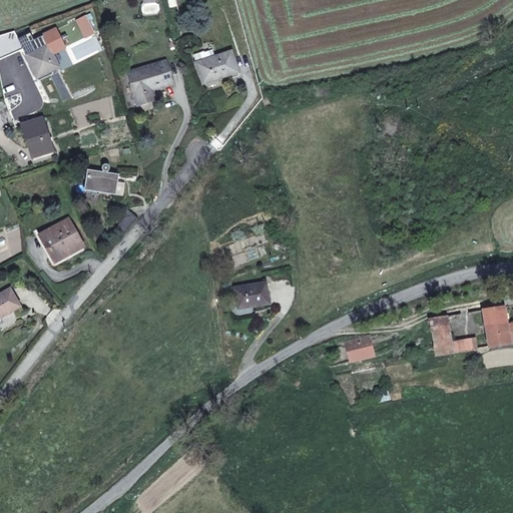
[(59,67),(48,44),(26,55),(37,78),(59,67)]
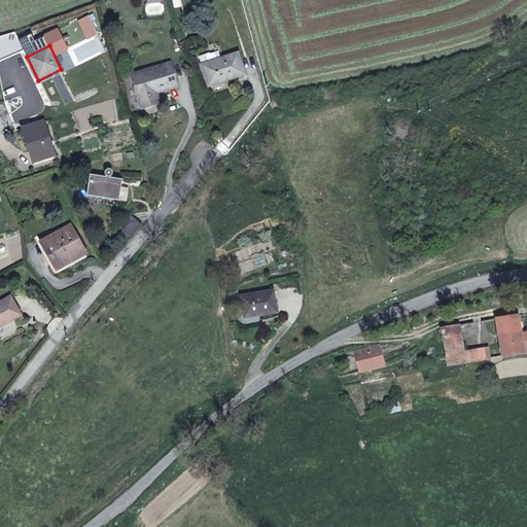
[(245,74),(238,53),(202,65),(209,86),(245,74)]
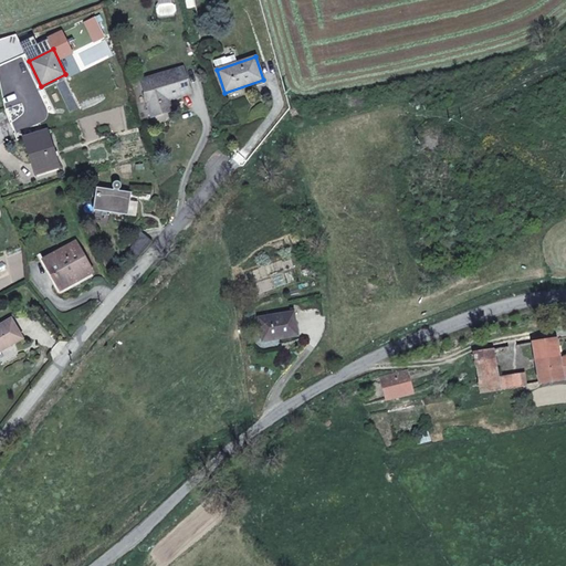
[(191,93),(184,67),(142,80),(153,116),(168,112),(165,101),(168,100),(191,93)]
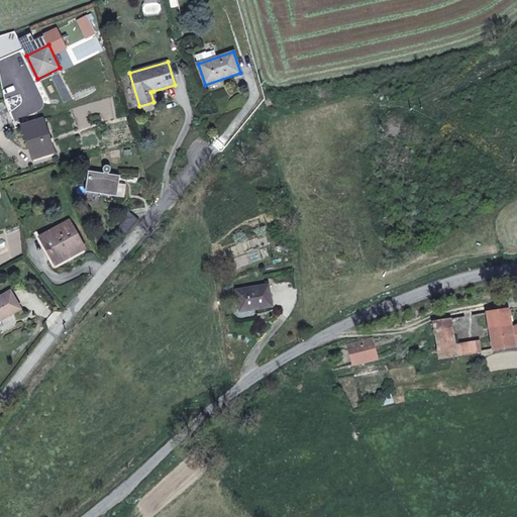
[(54,152),(43,119),(21,126),(32,160),(54,152)]
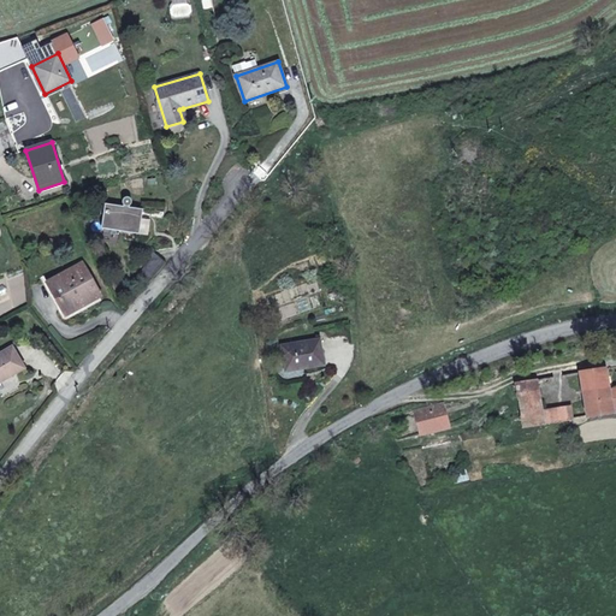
[(138,235),(142,211),(129,208),(129,206),(130,206),(130,205),(131,205),(131,203),(131,202),(131,201),(131,200),(131,199),(130,199),(129,199),(129,197),(128,197),(126,197),(125,199),(124,199),(124,200),(124,201),(123,201),(123,202),(124,203),(124,205),(125,205),(124,208),(99,203),(96,213),(106,214),(104,229),(138,235)]
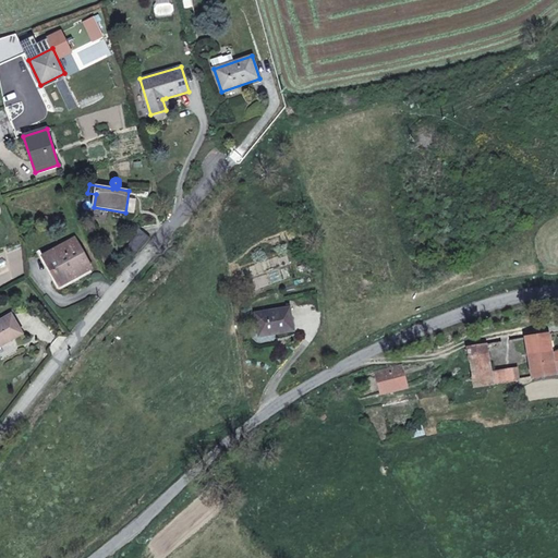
[(135,255),(150,238),(140,228),(135,233),(136,235),(125,247),(135,255)]
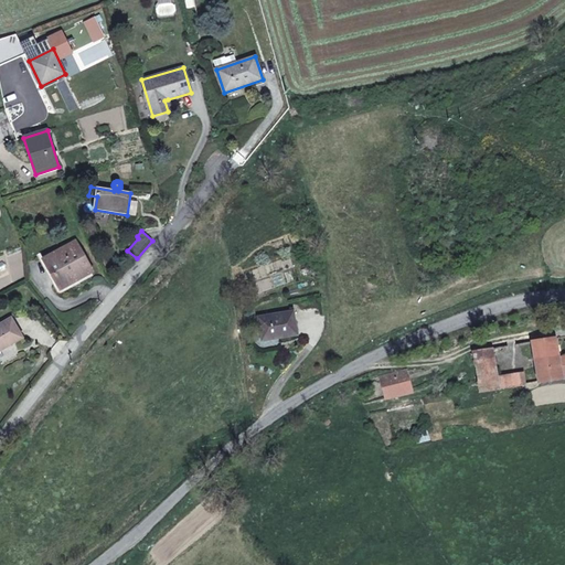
[(92,272),(75,242),(44,259),(54,277),(59,274),(65,287),(92,272)]
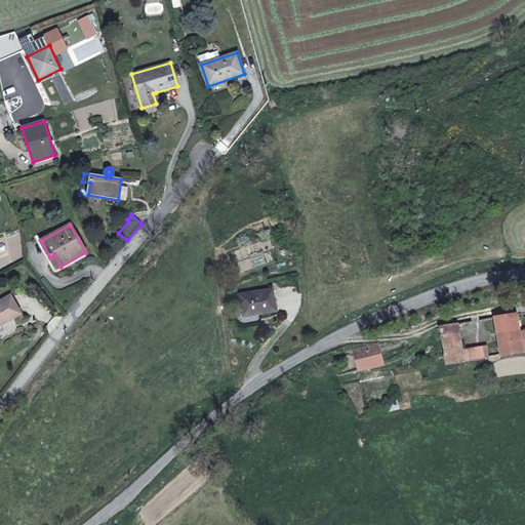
[(61,267),(54,254),(50,257),(56,269),(61,267)]
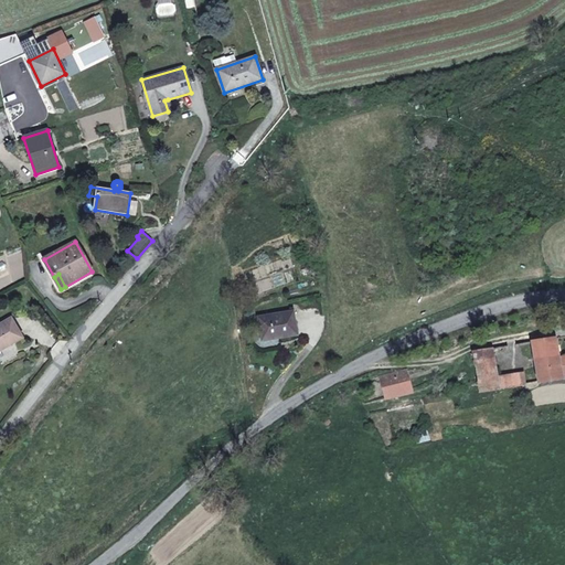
[(297,334),(294,311),(258,317),(263,339),(279,336),(280,338),(297,334)]
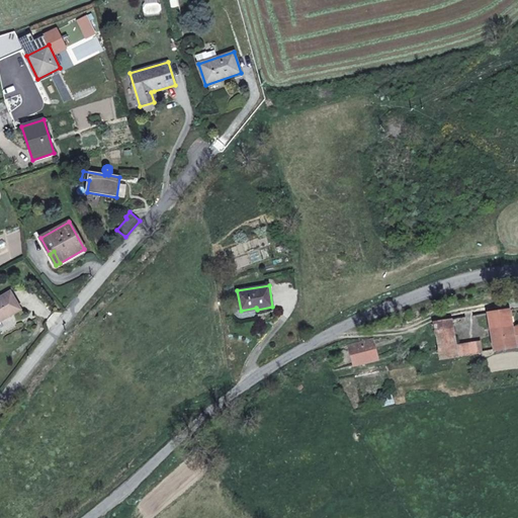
[(0,321),(21,310),(10,291),(0,296),(0,321)]
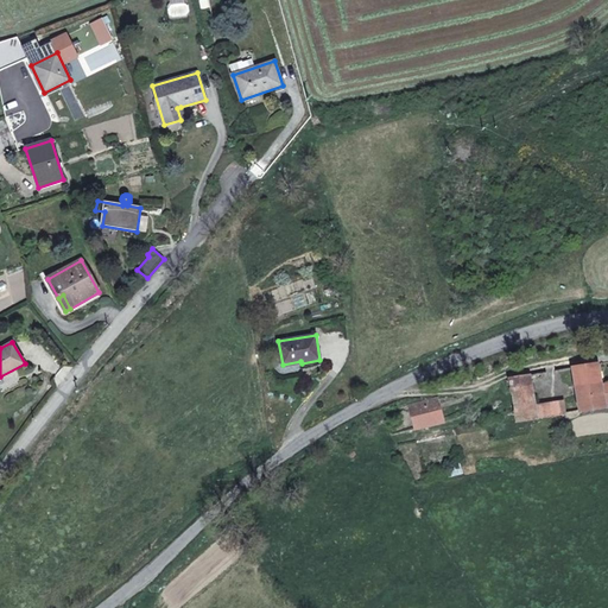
[(601,385),(597,363),(588,365),(574,367),(580,411),(605,407),(603,404),(601,385)]
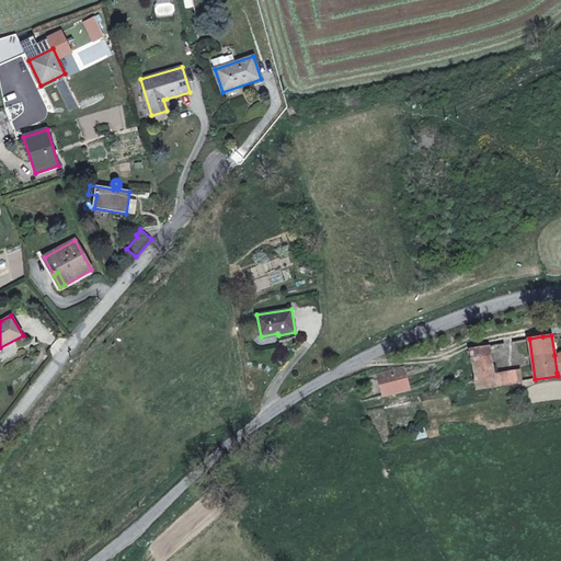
[(493,374),(489,346),(470,348),(477,389),(494,386),(493,374)]
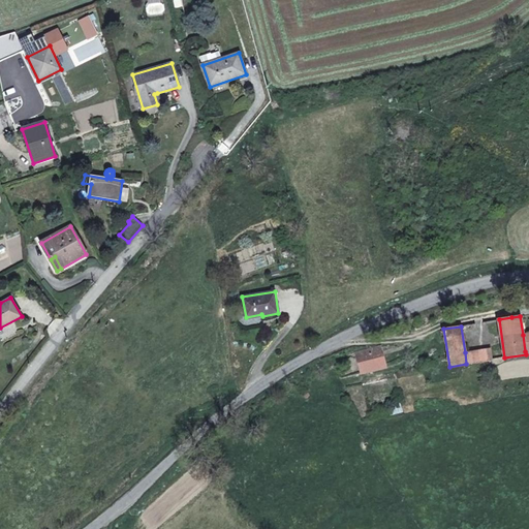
[(385,367),(380,346),(355,352),(362,374),(385,367)]
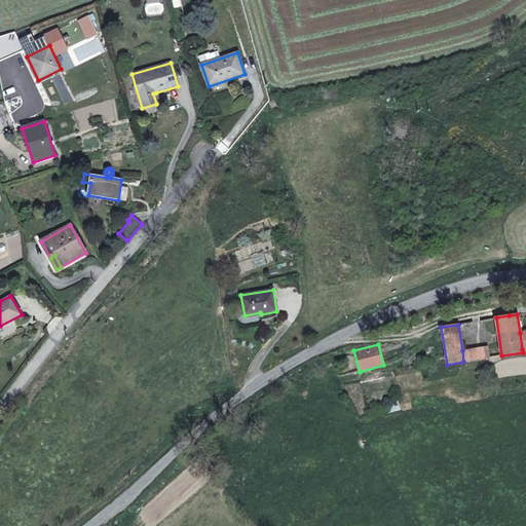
[(486,359),(484,346),(466,349),(467,361),(486,359)]
